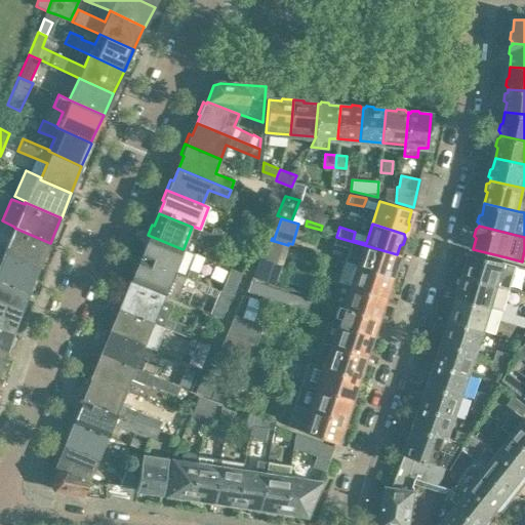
[(42,269),(51,243),(50,243),(14,228),(3,252),(41,268),(42,269)]
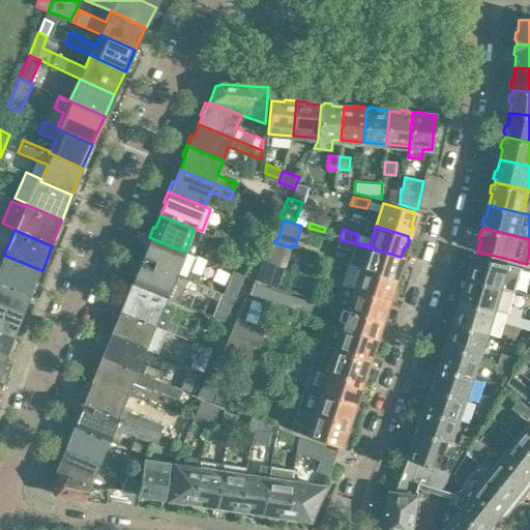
[(215,230),(213,236),(221,239),(217,247),(222,249),(228,234),(215,230)]
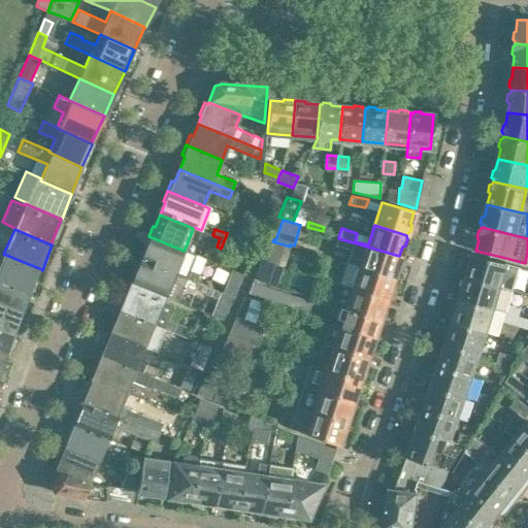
[(212,235),(200,231),(197,238),(217,246),(220,238),(212,235)]
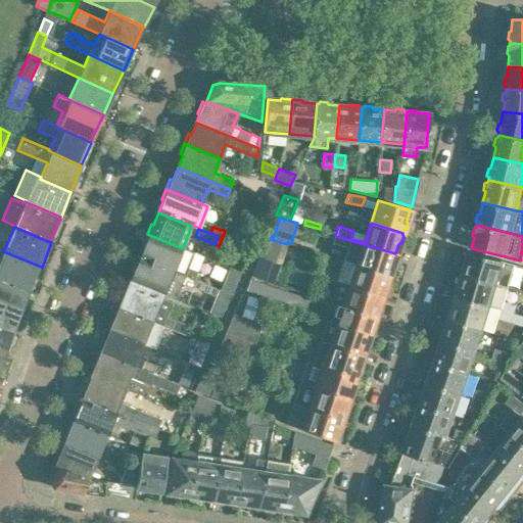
[(188,268),(194,253),(194,252),(183,247),(182,248),(147,234),(143,244),(144,245),(139,257),(185,276),(194,279),(197,272),(188,268)]
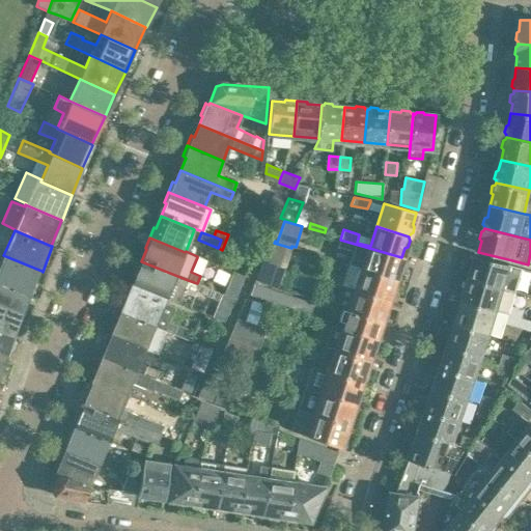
[(400,270),(398,267),(401,257),(340,240),(338,246),(353,251),(348,266),(395,279),(395,278),(398,276),(400,270)]
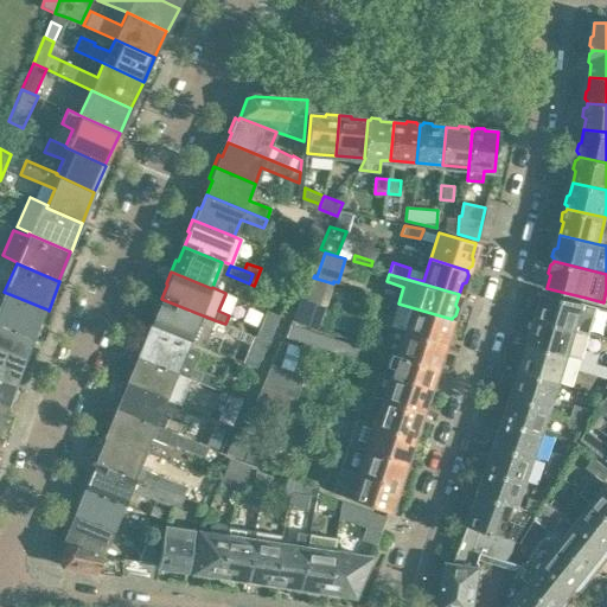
[(328,296),(333,283),(313,278),(306,300),(306,301),(318,305),(321,294),(328,296)]
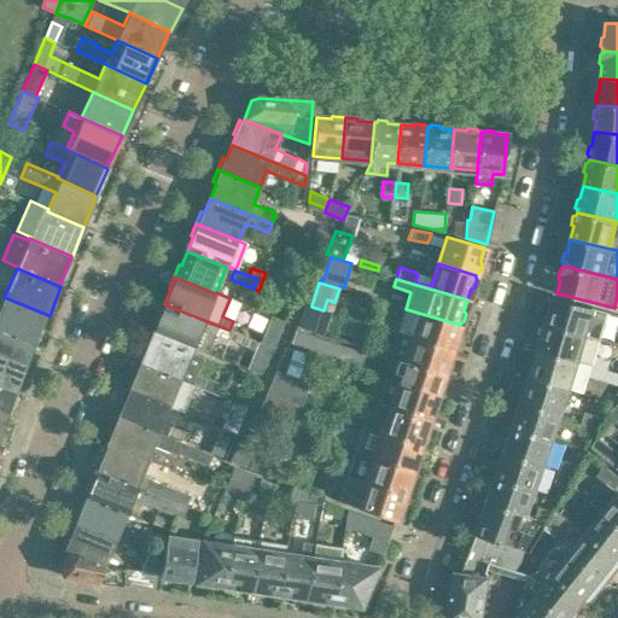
[(0,331),(36,345),(48,315),(4,297),(0,307),(0,331)]
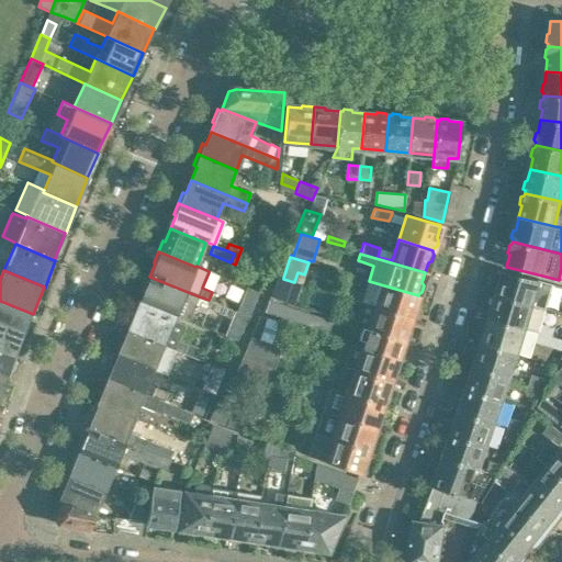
[(535,305),(541,282),(505,271),(502,282),(498,284),(496,291),(498,292),(497,295),(534,306),(535,305)]
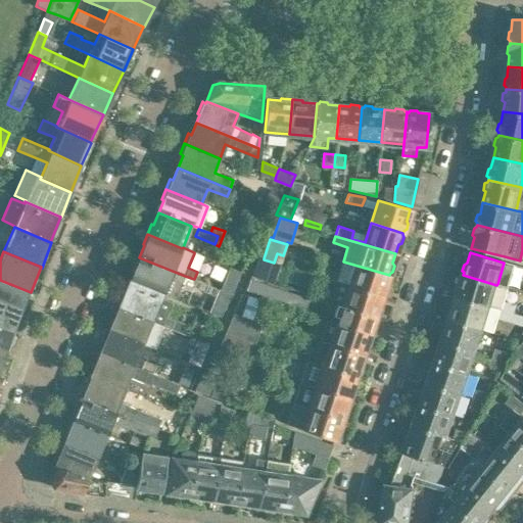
[(185,276),(139,257),(130,280),(163,293),(169,281),(181,286),(185,276)]
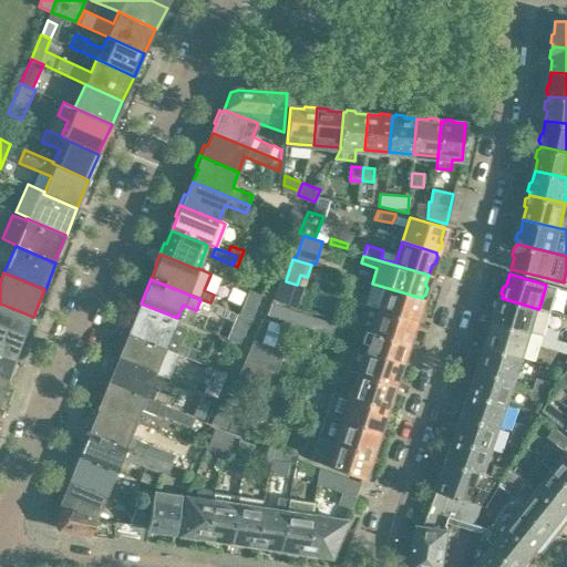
[(291,303),(297,285),(286,281),(286,280),(282,279),(277,299),(291,303)]
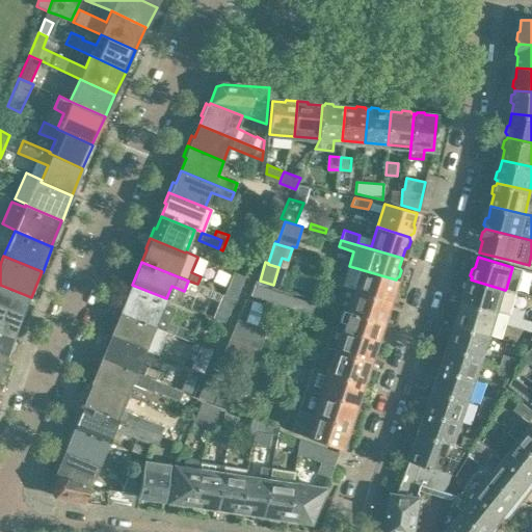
[(397,284),(395,282),(396,280),(349,266),(345,277),(329,273),(326,282),(340,286),(389,300),(392,292),(394,290),(397,284)]
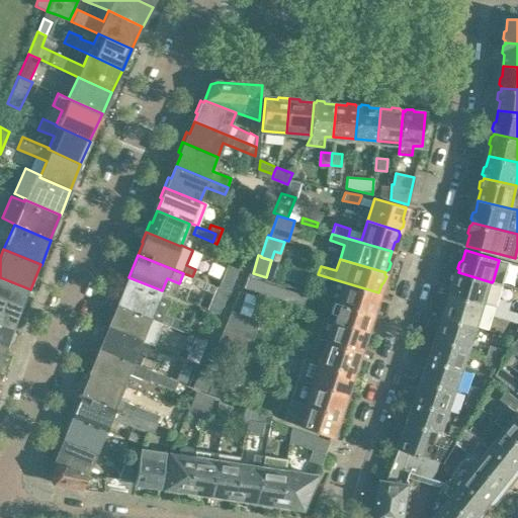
[(230,291),(239,268),(227,264),(219,286),(230,291)]
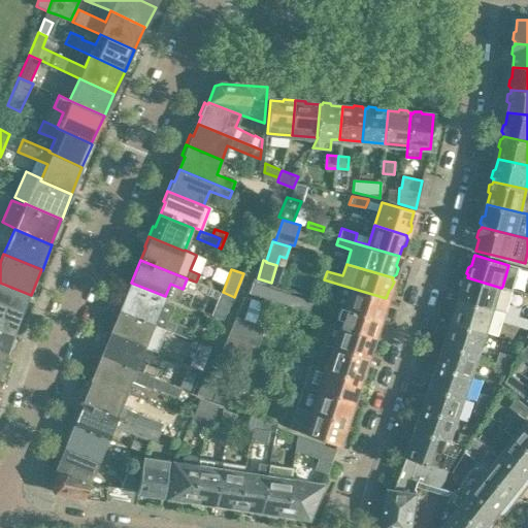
[(508,303),(513,291),(514,290),(502,287),(501,288),(467,277),(466,279),(464,282),(462,287),(463,290),(460,299),(494,309),(506,312),(506,314),(527,320),(527,309),(522,308),(522,307),(508,303)]
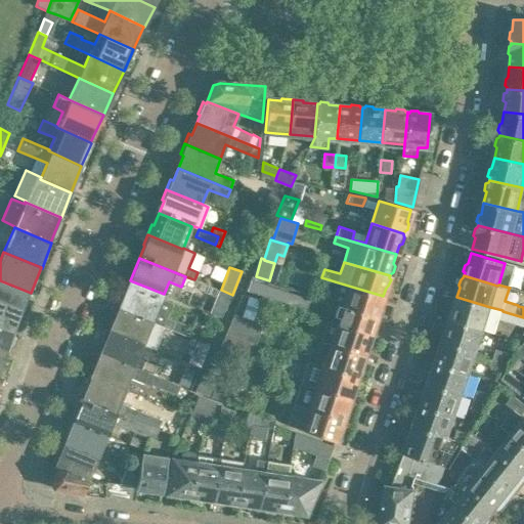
[(307,298),(274,288),(274,287),(251,279),(247,291),(303,309),(307,298)]
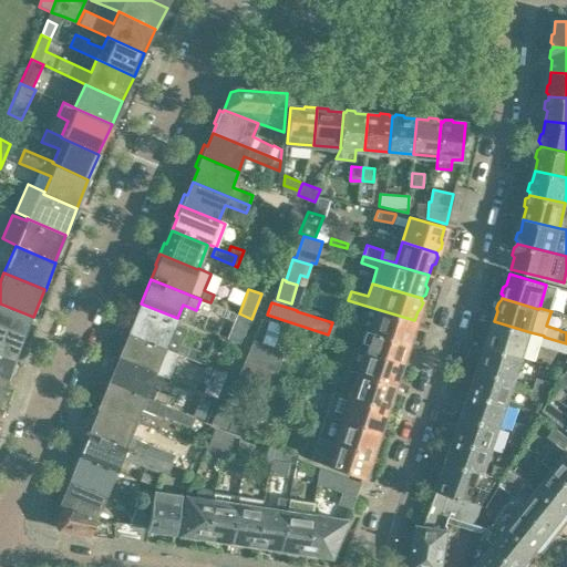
[(0,326),(27,337),(34,318),(33,317),(0,303),(0,326)]
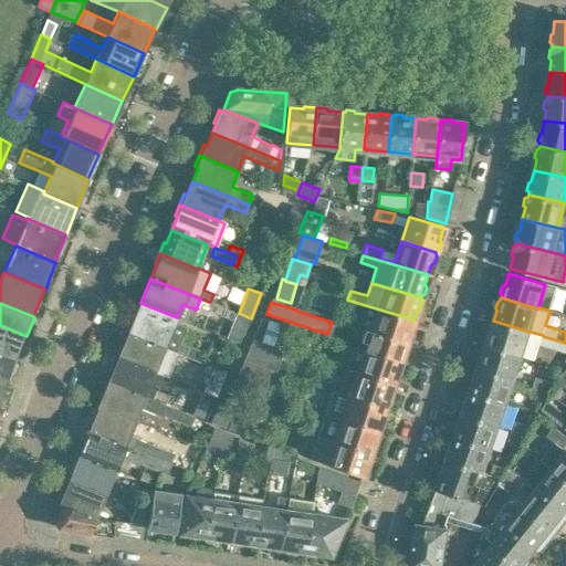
[(177,317),(140,303),(138,308),(128,334),(166,348),(178,354),(185,356),(189,346),(180,343),(186,328),(175,324),(177,317)]
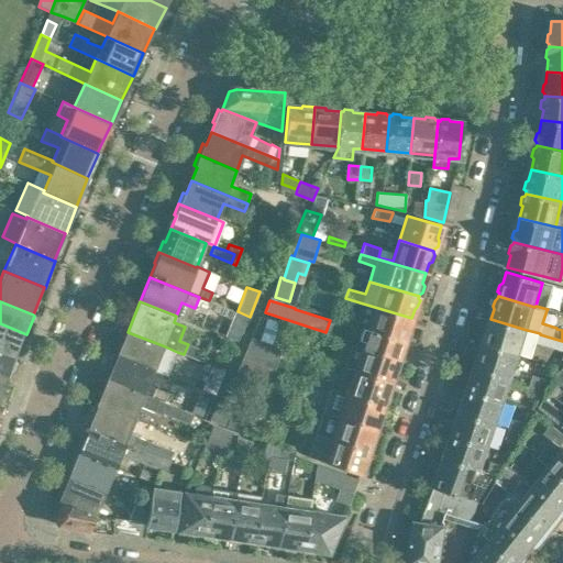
[(238,341),(250,317),(238,311),(211,301),(208,309),(232,318),(224,335),(238,341)]
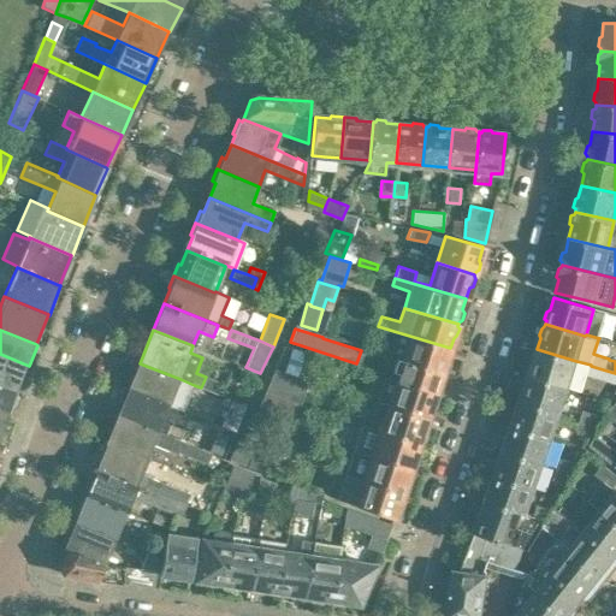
[(446,357),(450,348),(394,331),(386,353),(395,359),(404,361),(443,373),(443,372),(446,371),(449,363),(446,360),(448,357),(446,357)]
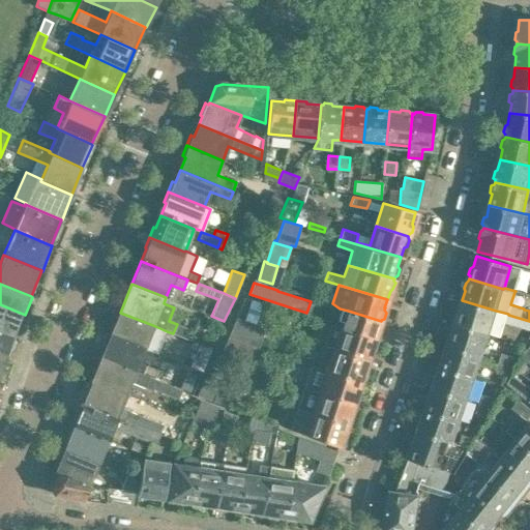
[(489,334),(496,311),(462,300),(459,311),(455,312),(454,318),(457,320),(454,323),(489,334)]
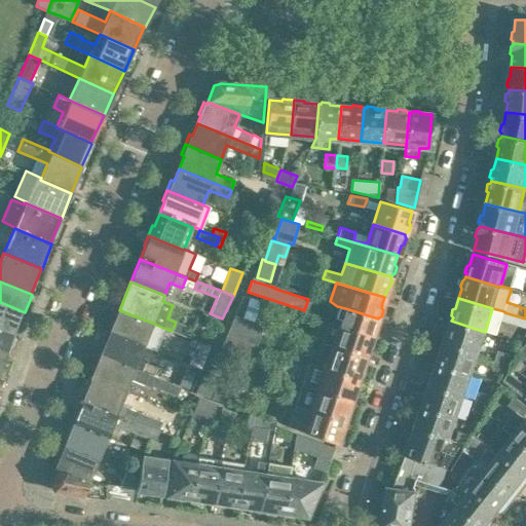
[(0,326),(16,332),(16,331),(24,312),(0,302),(0,326)]
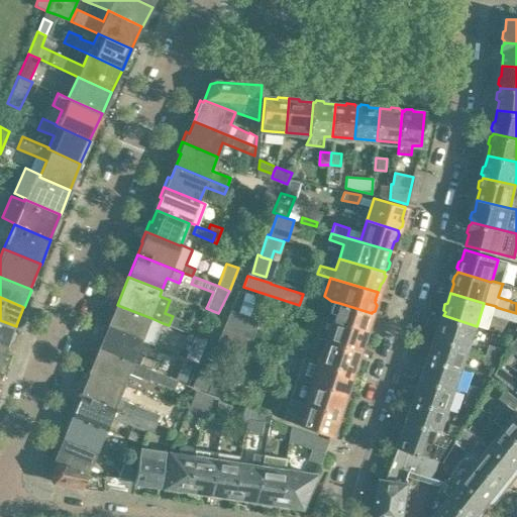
[(331,301),(327,313),(333,316),(332,319),(365,330),(366,330),(372,313),(339,303),(331,301)]
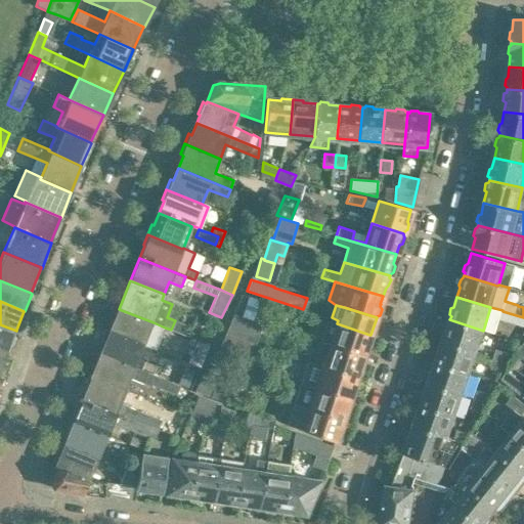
[(156,349),(165,328),(154,322),(119,309),(114,320),(112,319),(107,330),(143,345),(143,344),(156,349)]
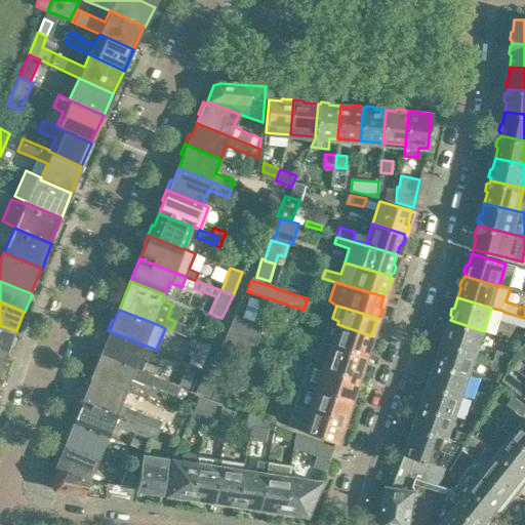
[(524,326),(524,318),(503,312),(501,320),(524,326)]
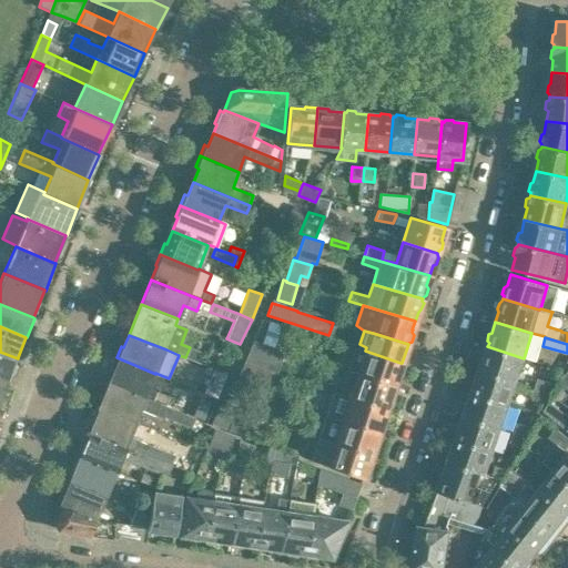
[(516,383),(524,358),(487,346),(487,348),(484,351),(482,357),(483,361),(479,371),(516,383)]
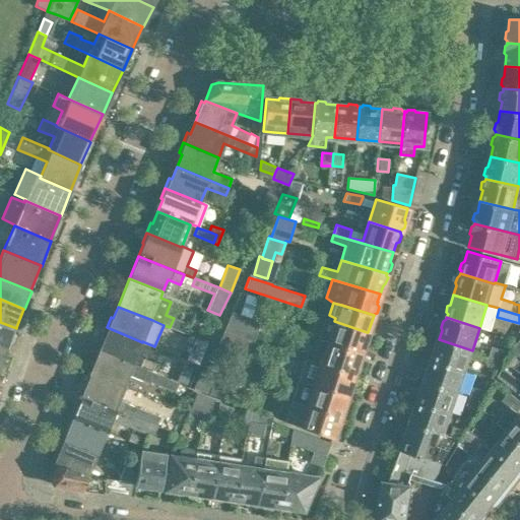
[(324,319),(318,340),(360,354),(363,346),(364,346),(364,345),(367,343),(369,337),(367,334),(368,332),(367,332),(334,321),(334,322),(324,319)]
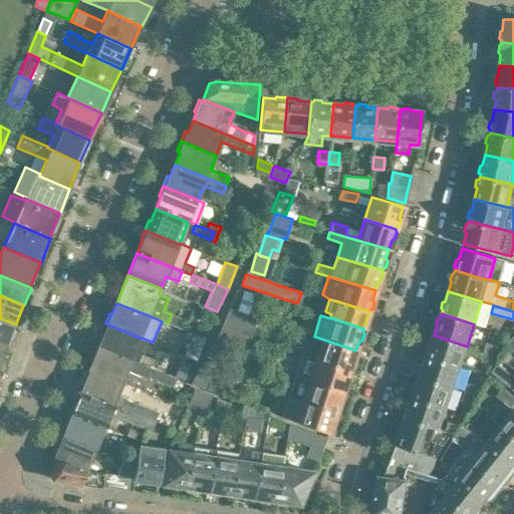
[(0,341),(8,344),(15,326),(0,320),(0,341)]
